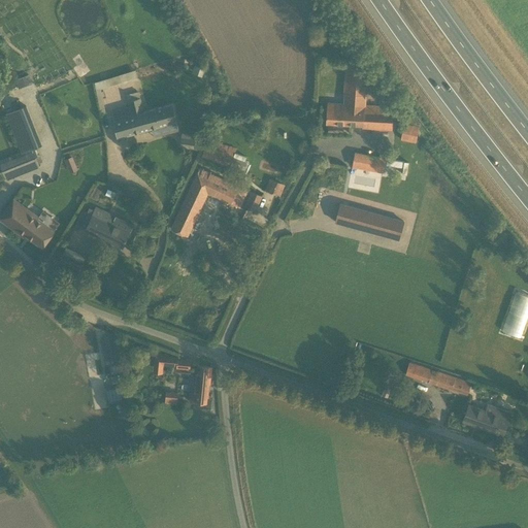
[(327,124),(351,126),(362,126),(362,128),(392,130),(394,111),(390,110),(390,106),(365,105),(368,60),(348,59),(344,105),(328,104),(327,124)]
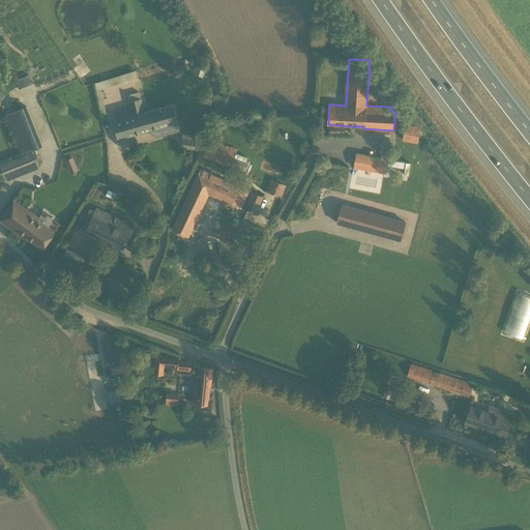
[(136,71),(95,83),(96,91),(101,89),(138,79),(136,71)]
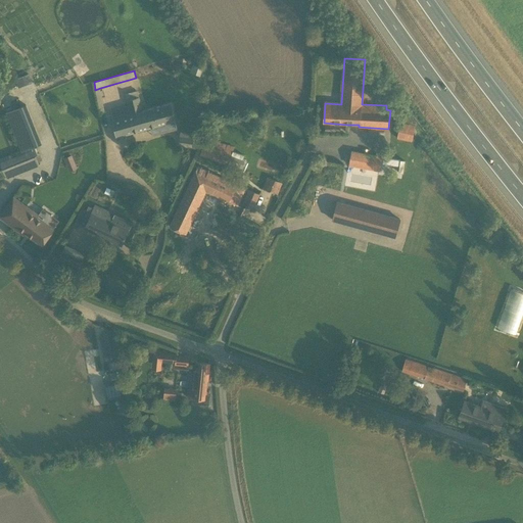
[(29,73),(15,78),(19,87),(32,82),(29,73)]
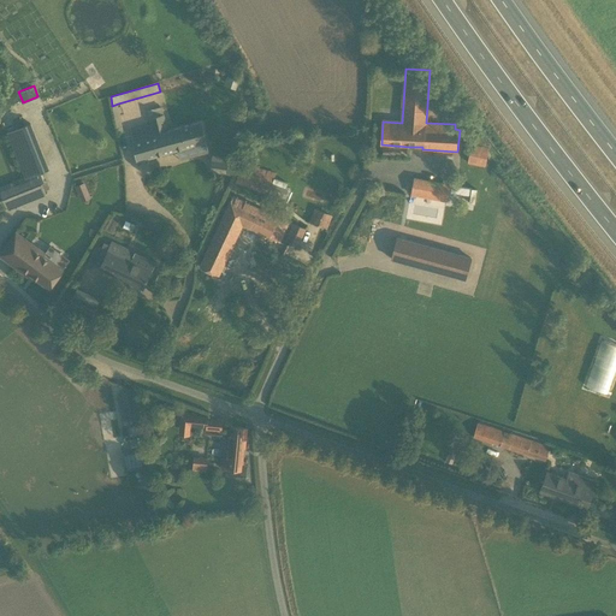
[(131,130),(132,136),(137,161),(206,142),(201,122),(167,131),(164,114),(149,118),(150,124),(131,130)]
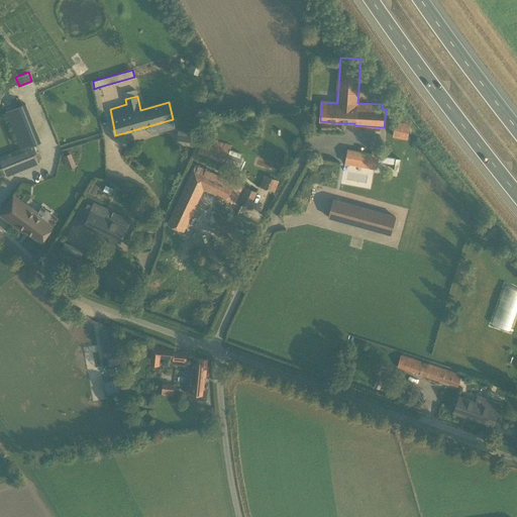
[(7,111),(23,148),(31,145),(40,141),(24,104),(7,111)]
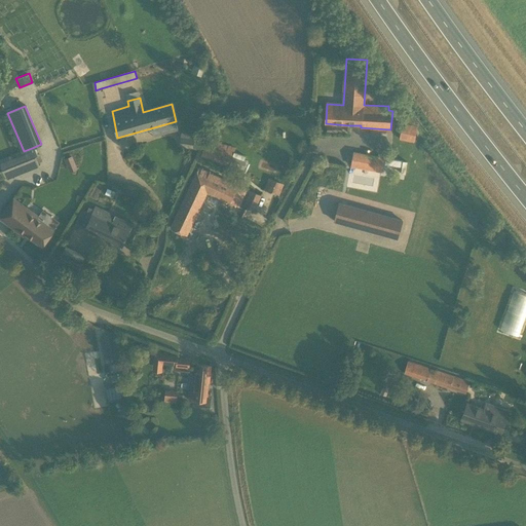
[(400,139),(414,142),(417,128),(417,127),(403,124),(400,139)]
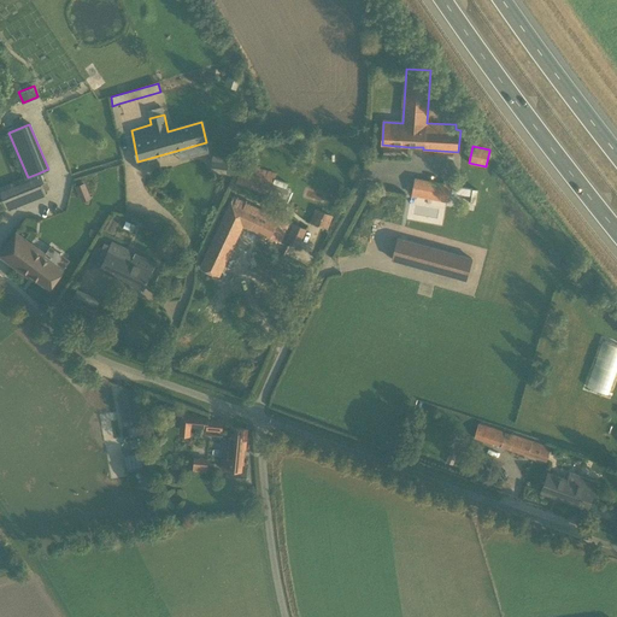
[(233,158),(212,154),(210,172),(230,175),(233,158)]
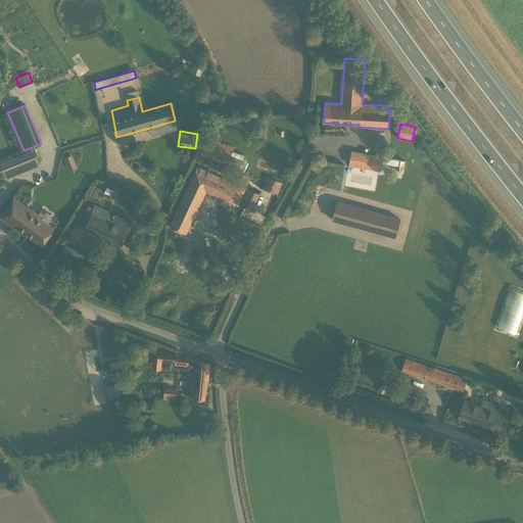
[(200,155),(222,163),(229,167),(231,161),(233,162),(238,151),(234,149),(234,148),(206,138),(200,155)]
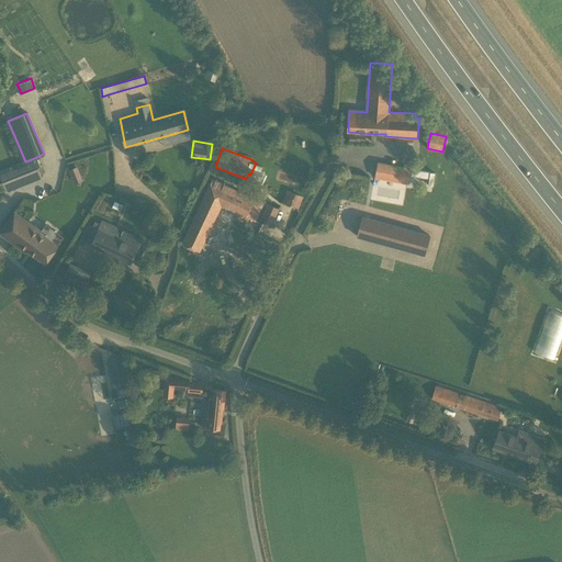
[(34,158),(25,161),(0,171),(0,173),(8,191),(42,178),(34,158)]
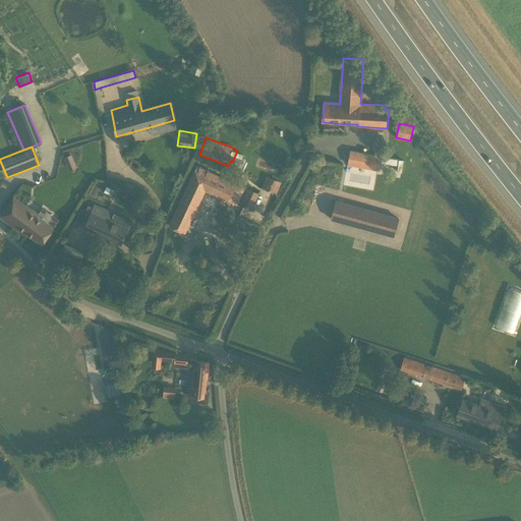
[(350,151),(350,153),(349,158),(348,163),(348,166),(379,172),(379,170),(382,157),(350,151)]
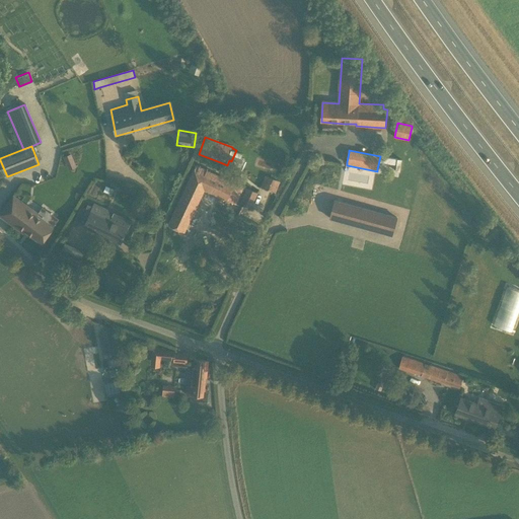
[(65,157),(68,166),(70,170),(76,167),(71,155),(65,157)]
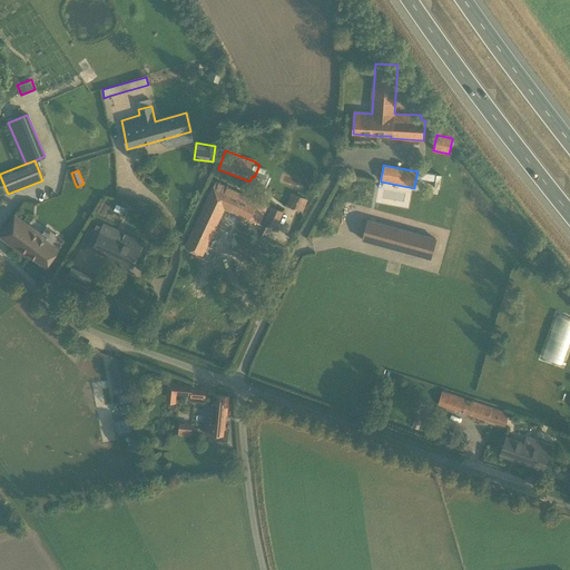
[(217,183),(185,247),(203,256),(226,208),(234,213),(236,209),(253,217),(251,220),(255,223),(255,224),(258,225),(265,213),(256,208),(259,204),(217,183)]
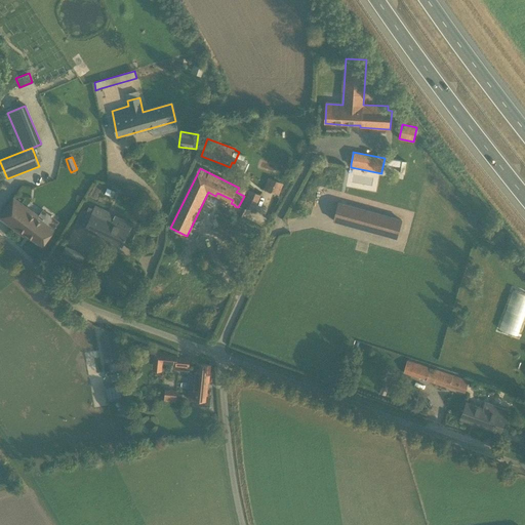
[(268,177),(264,189),(275,194),(280,183),(268,177)]
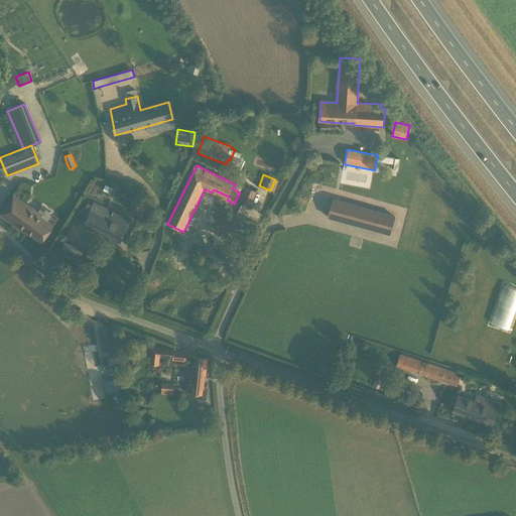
[(136,188),(121,184),(120,188),(134,194),(136,188)]
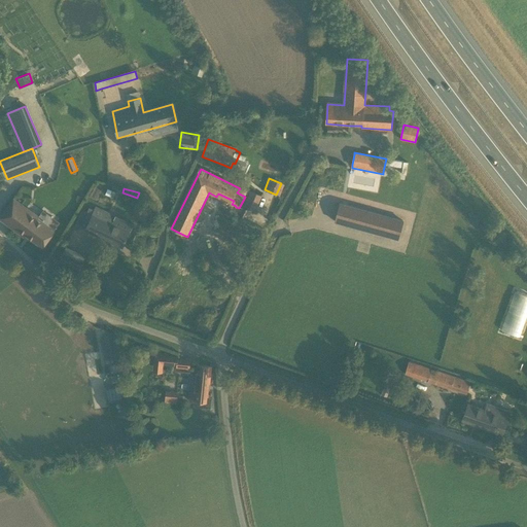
[(248,195),(244,206),(256,211),(262,196),(250,190),(248,195)]
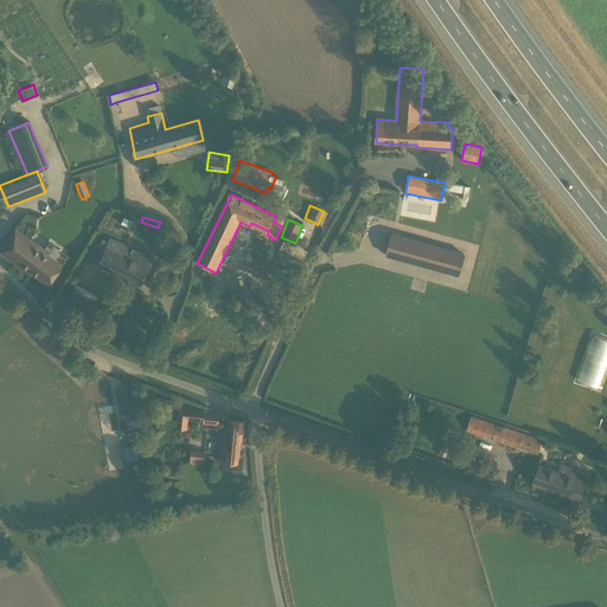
[(0,251),(29,272),(30,270),(49,285),(62,267),(43,253),(44,250),(16,229),(0,250),(0,251)]
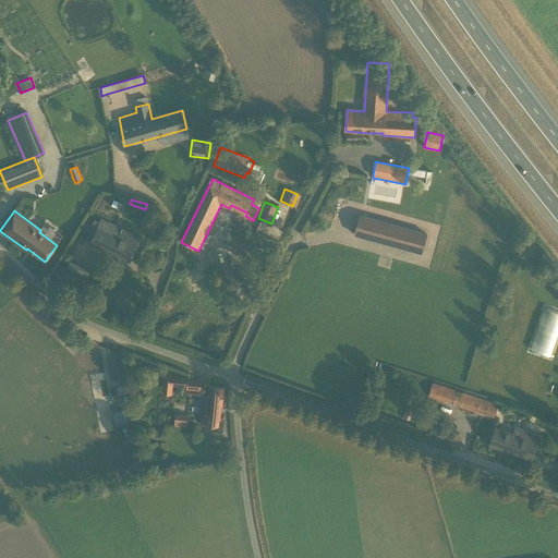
[(427,234),(360,216),(354,234),(422,253),(427,234)]
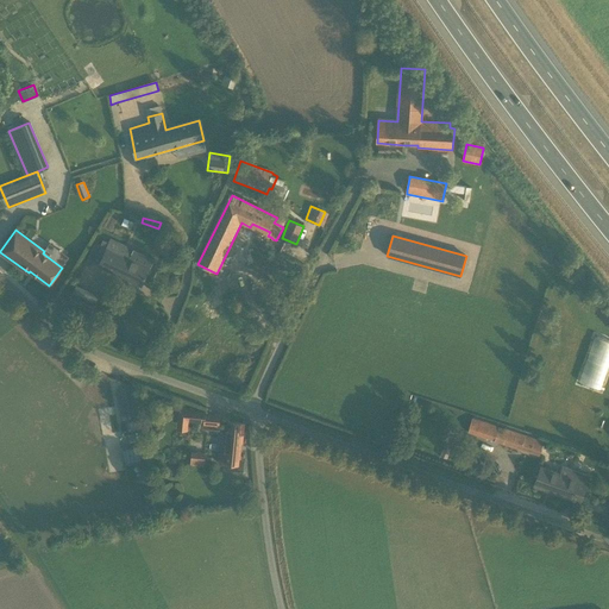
[(95,244),(90,253),(86,264),(90,267),(93,262),(100,265),(99,265),(142,284),(149,268),(130,258),(133,250),(111,240),(110,243),(102,240),(100,246),(95,244)]
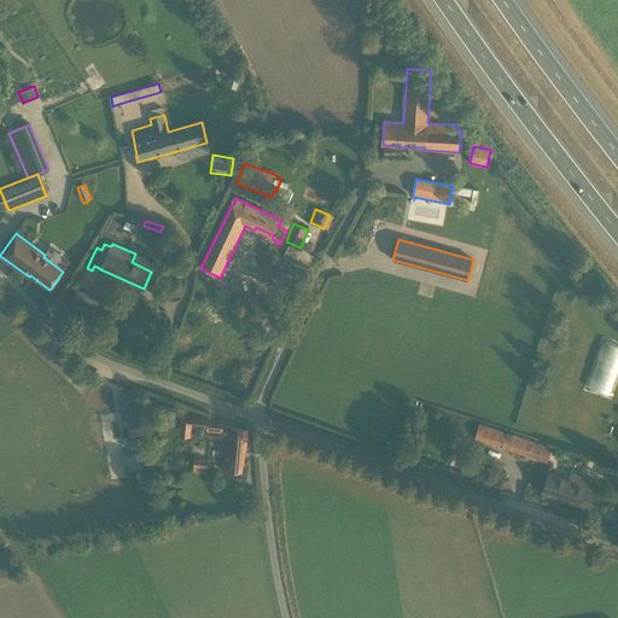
[(70,305),(94,316),(101,299),(77,289),(70,305)]
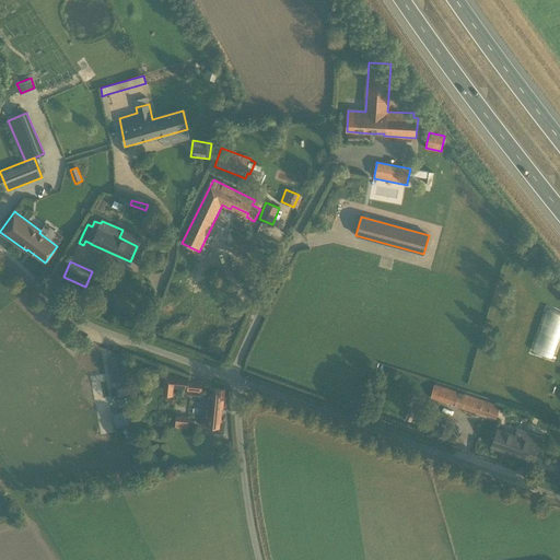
[(109,369),(117,366),(115,358),(107,359),(109,369)]
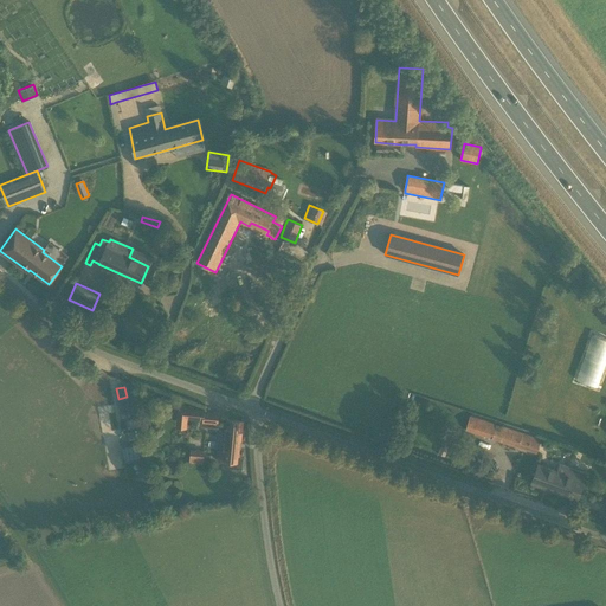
[(130,417),(127,397),(118,399),(122,418),(130,417)]
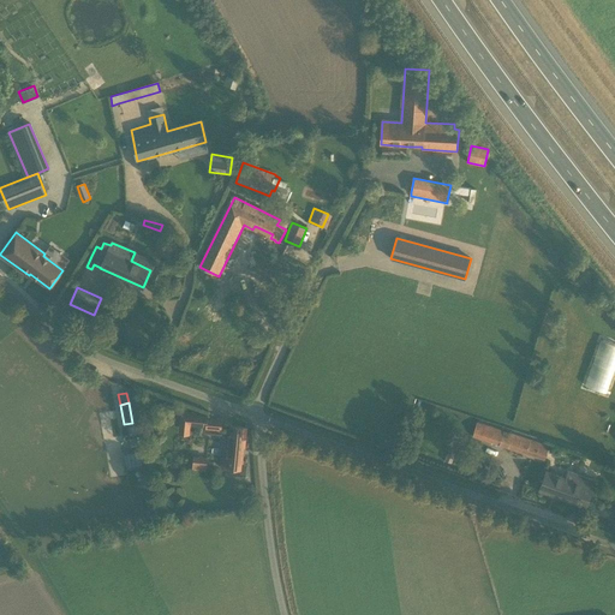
[(180,424),(190,424),(207,427),(208,418),(208,416),(195,416),(196,413),(181,412),(180,424)]
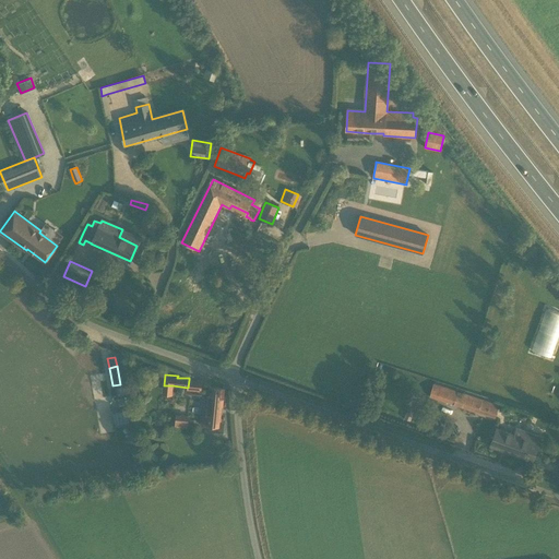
[(429,396),(437,399),(495,418),(499,405),(433,383),(429,396)]
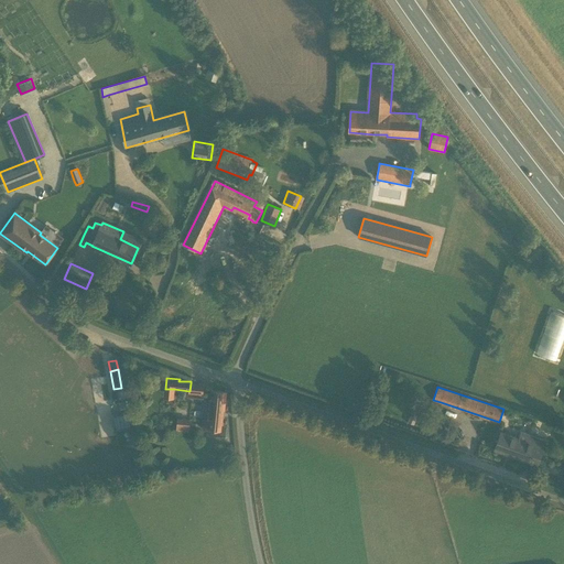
[(202,429),(210,430),(220,431),(223,410),(225,410),(226,392),(210,391),(208,420),(203,420),(202,429)]
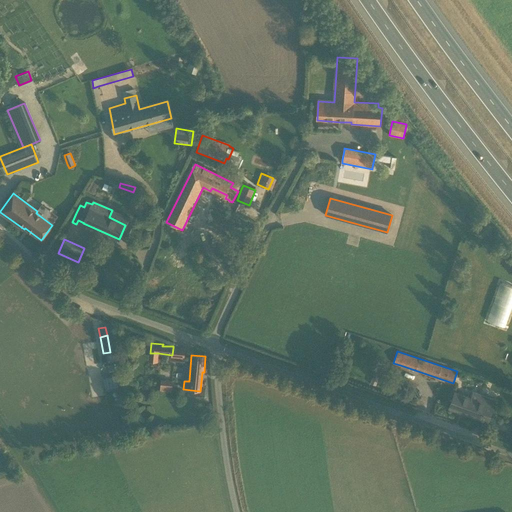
[(455,392),(449,408),(488,422),(496,400),(473,392),(471,398),(455,392)]
